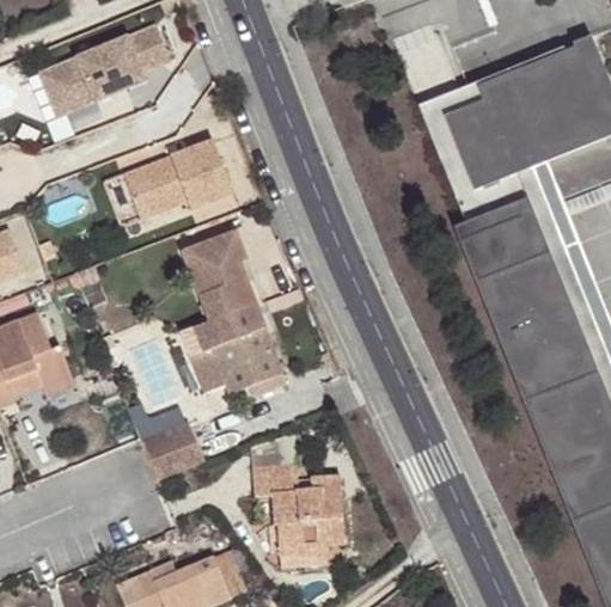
[(167,18),(59,62),(77,106),(139,81),(135,73),(154,65),(182,54),(167,18)]
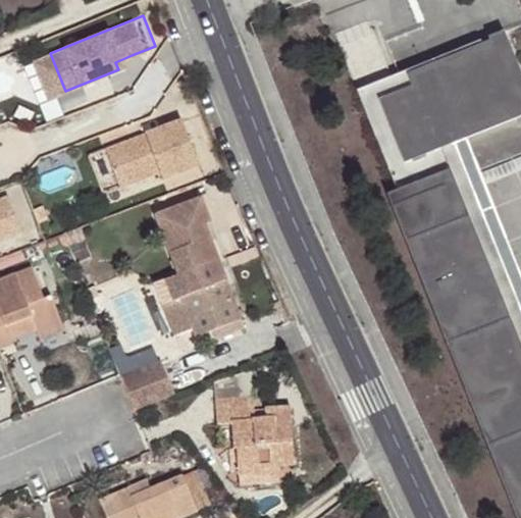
[(520,74),(502,27),(486,33),(489,40),(421,67),(422,70),(428,85),(457,74),(466,97),(415,117),(437,174),(462,164),(461,162),(520,138),(520,74)]
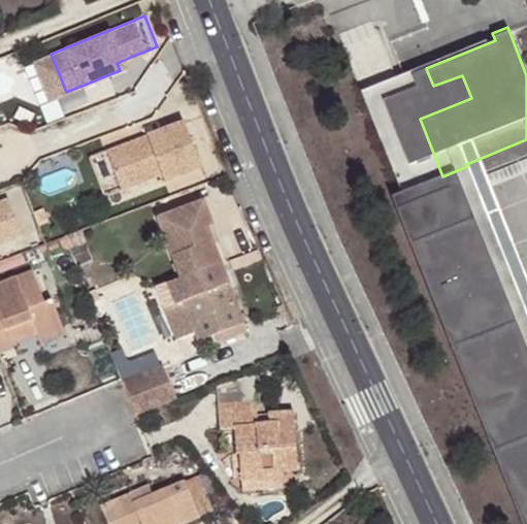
[(43,57),(58,95),(66,92),(51,54),(43,57)]
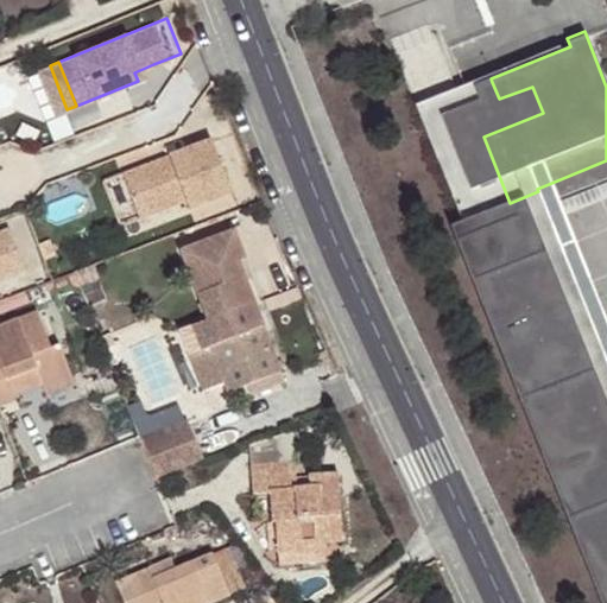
[(134,73),(138,81),(157,73),(153,64),(134,73)]
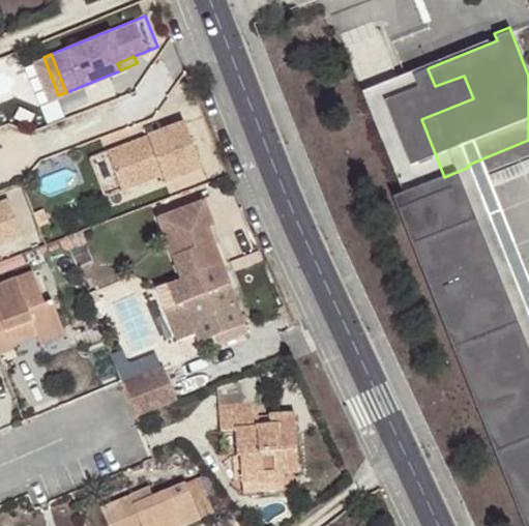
[(482,200),(469,167),(444,177),(421,119),(473,98),(464,76),(435,86),(429,71),(363,97),(415,227),(482,200)]
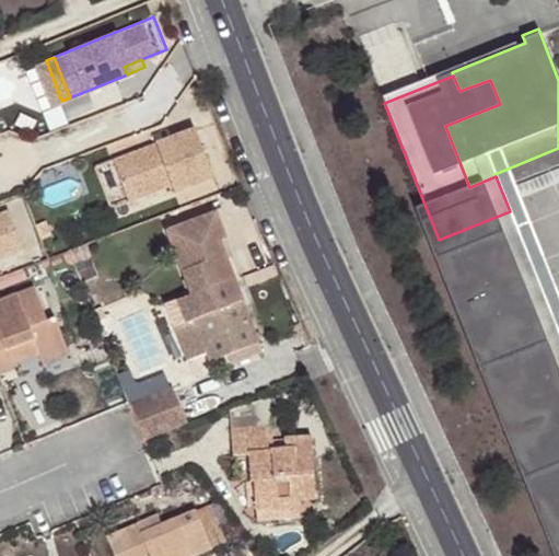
[(197,124),(114,155),(130,196),(173,180),(176,187),(216,172),(197,124)]
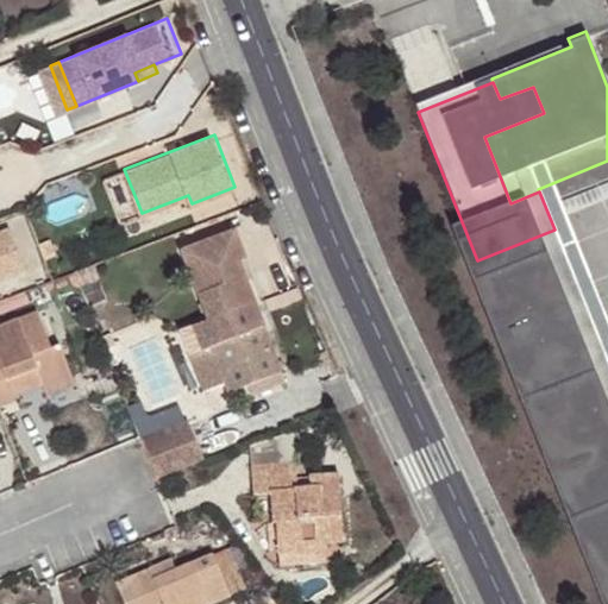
[(0,277),(24,268),(8,226),(0,228),(0,277)]
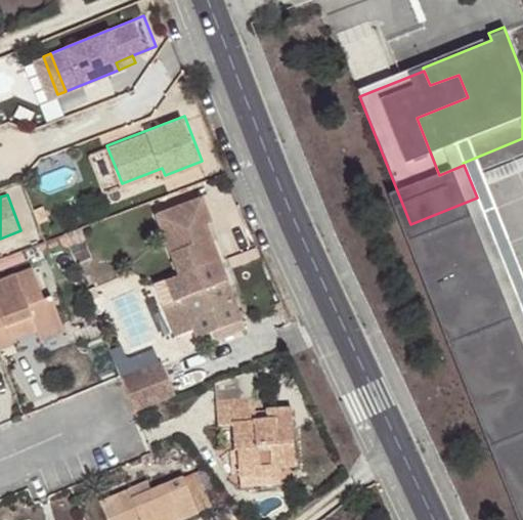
[(155,282),(173,333),(193,325),(198,335),(241,319),(204,222),(211,219),(202,195),(156,212),(178,272),(155,282)]
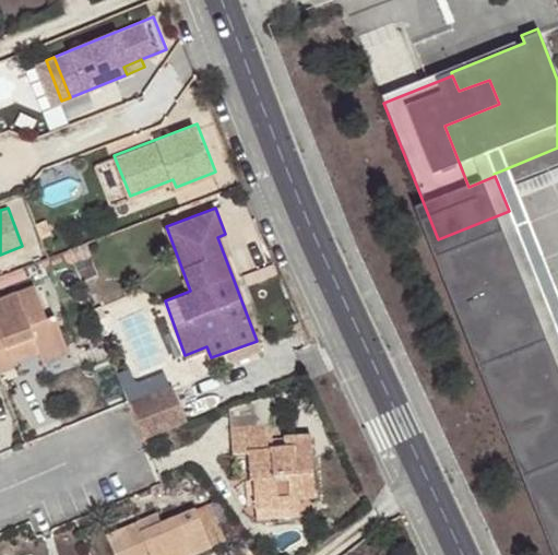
[(496,384),(557,357),(557,332),(509,211),(438,239),(496,384)]
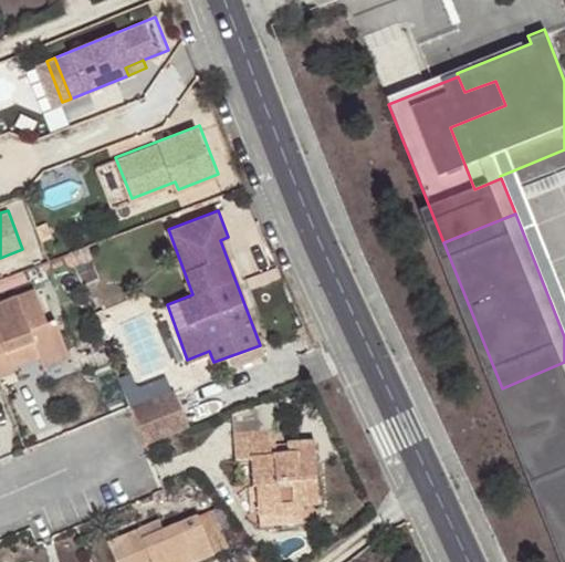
[(27,266),(0,274),(0,294),(33,283),(27,266)]
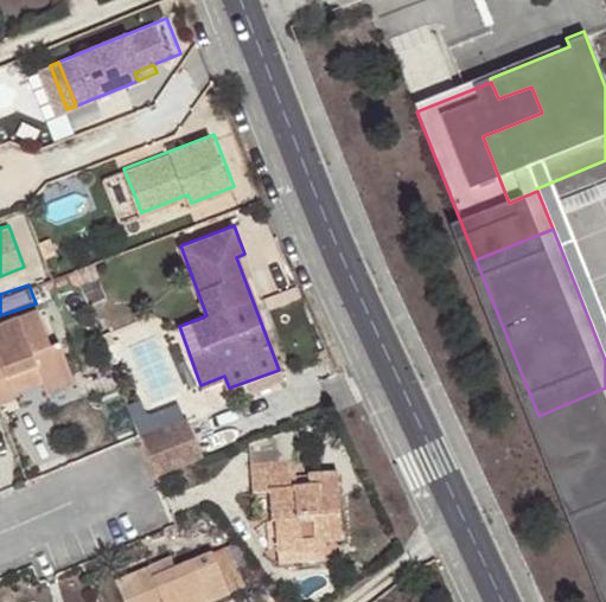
[(0,402),(14,396),(11,386),(7,377),(36,365),(39,375),(42,383),(71,371),(59,340),(49,344),(36,306),(0,320),(0,402)]
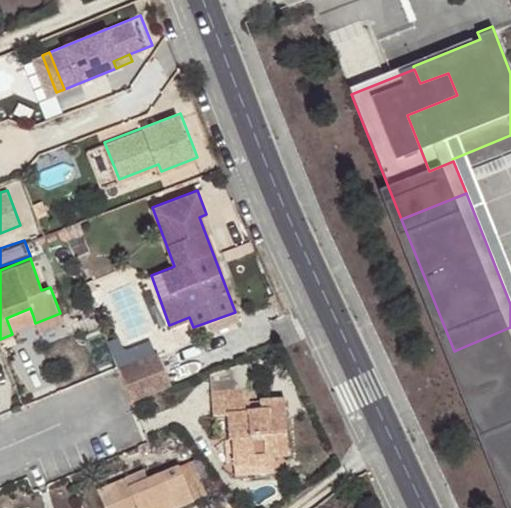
[(6,318),(9,326),(33,316),(30,308),(6,318)]
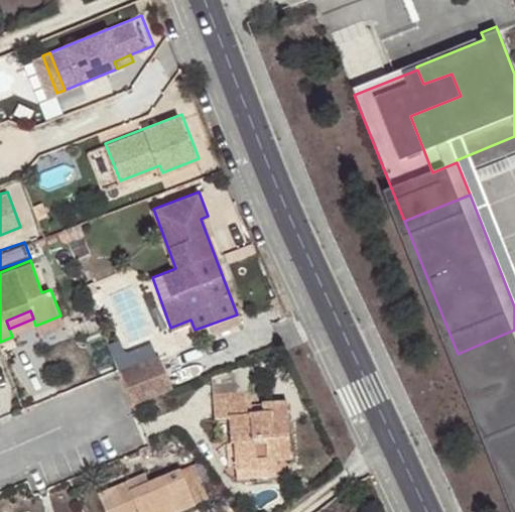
[(39,334),(63,324),(60,315),(35,326),(39,334)]
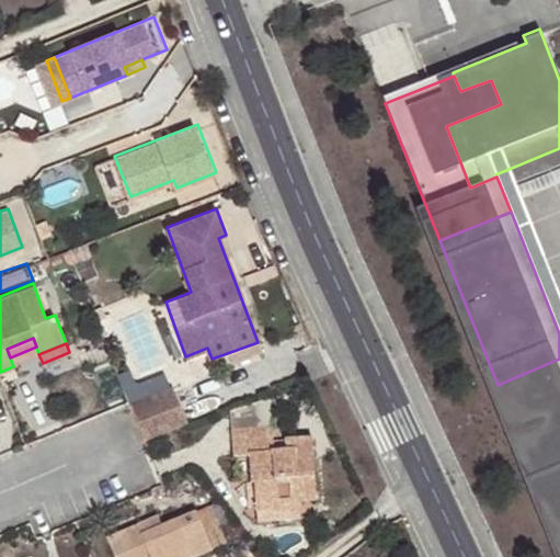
[(559,359),(498,385),(514,429),(559,409),(559,359)]
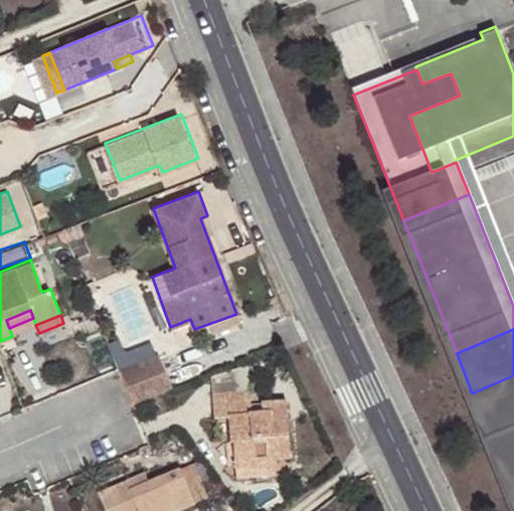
[(212,369),(213,388),(249,386),(248,353),(212,369)]
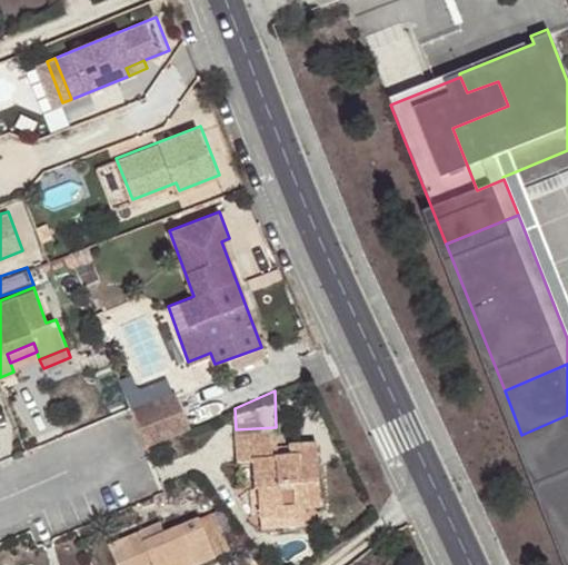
[(132,410),(148,446),(190,427),(175,393),(132,410)]
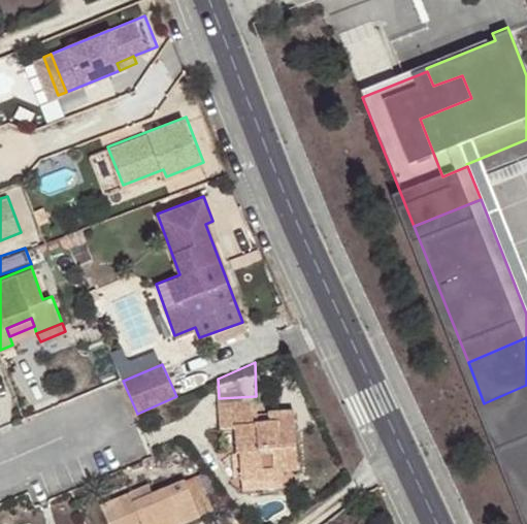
[(526,385),(484,403),(526,510),(526,385)]
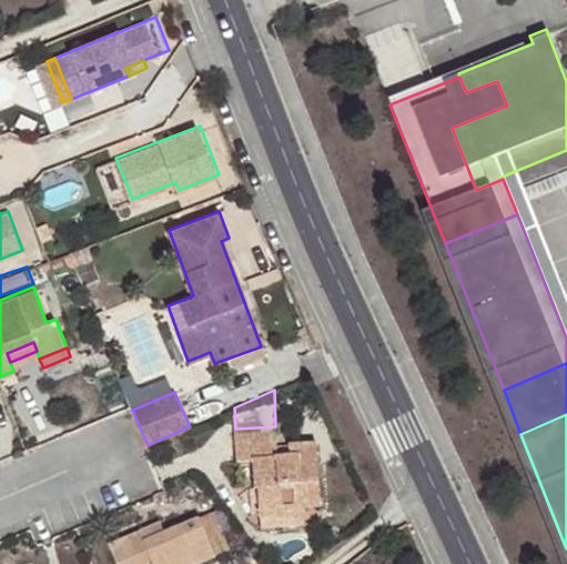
[(275,426),(235,429),(236,454),(242,454),(253,454),(254,484),(259,483),(261,510),(303,507),(302,499),(320,497),(316,441),(290,442),(290,452),(276,452),(275,426)]
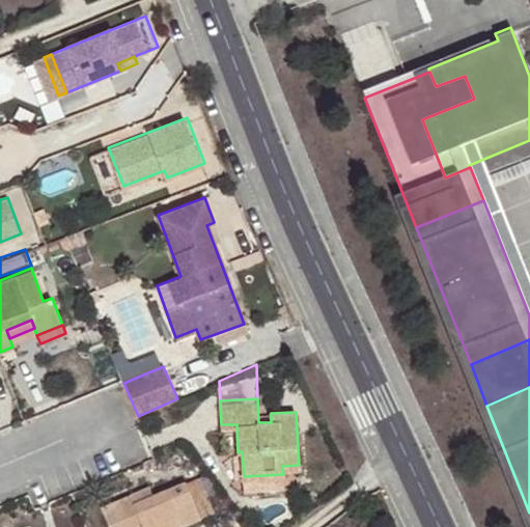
[(236,424),(226,424),(227,452),(238,452),(236,424)]
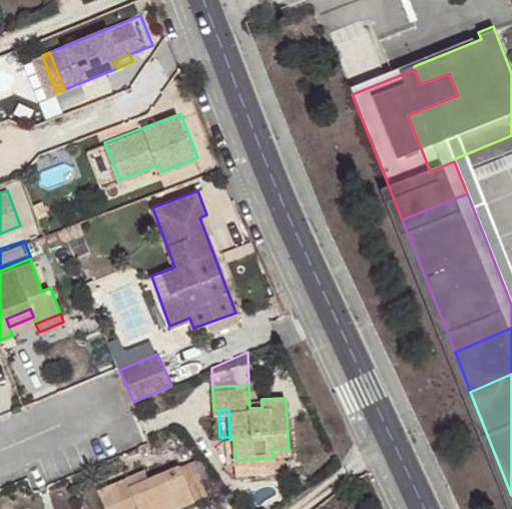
[(177,465),(147,478),(130,486),(126,476),(96,488),(105,508),(166,508),(192,498),(177,465)]
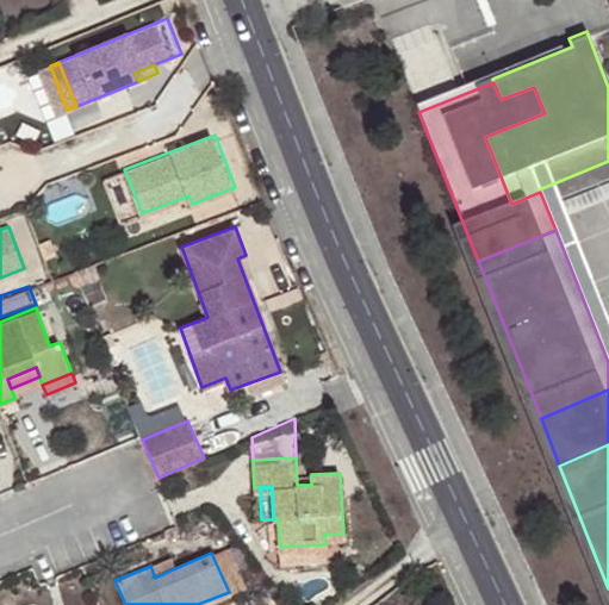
[(155,578),(175,568),(171,557),(150,566),(155,578)]
